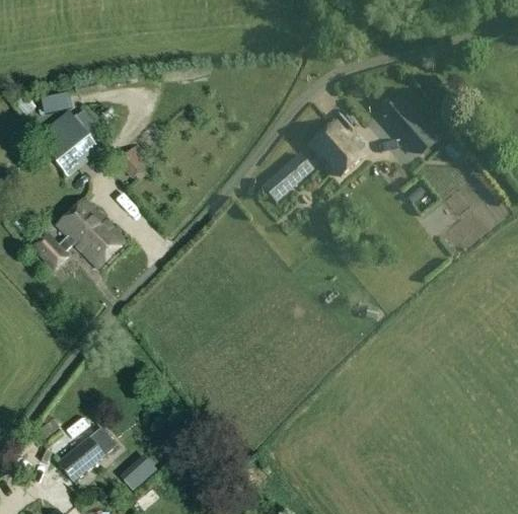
[(96,77),(76,81),(78,90),(98,86),(96,77)]
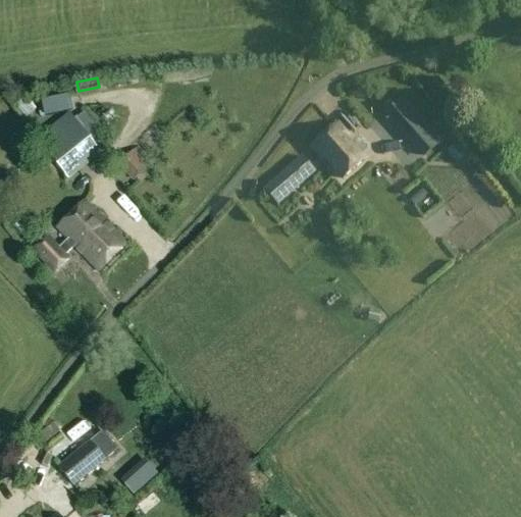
[(443,138),(404,95),(388,108),(427,152),(443,138)]
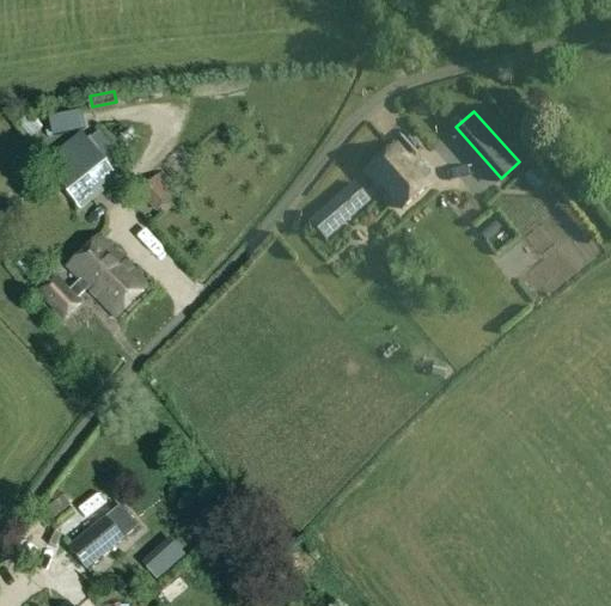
[(432,146),(453,135),(447,121),(426,130),(432,146)]
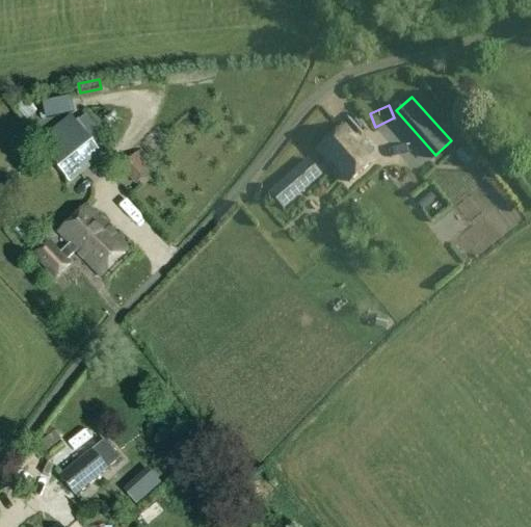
[(72,112),(36,137),(65,178),(100,152),(72,112)]
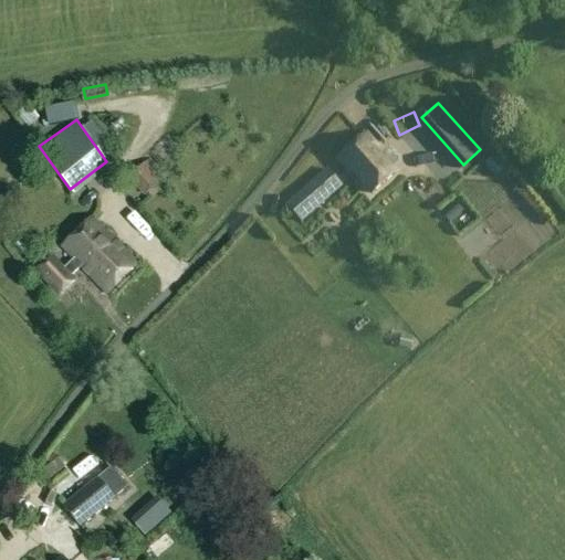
[(387,145),(399,139),(393,124),(380,128),(387,145)]
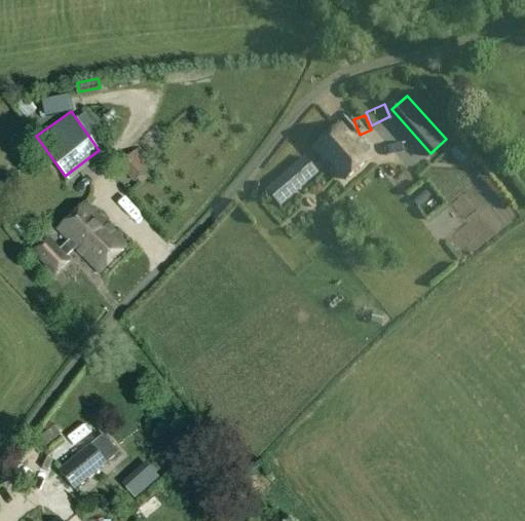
[(314,145),(325,156),(328,154),(347,176),(369,157),(349,135),(352,133),(342,120),(314,145)]
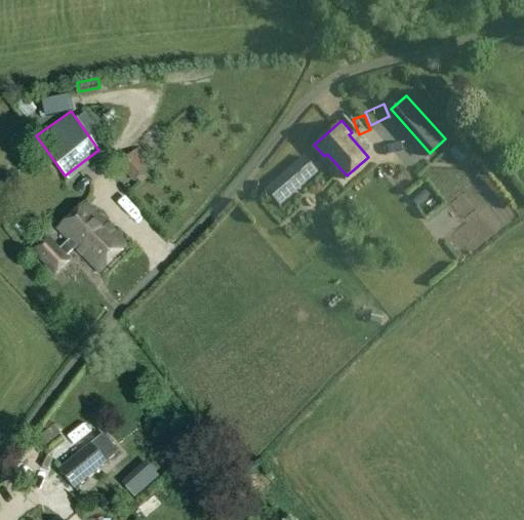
[(151,163),(135,147),(120,161),(134,177),(151,163)]
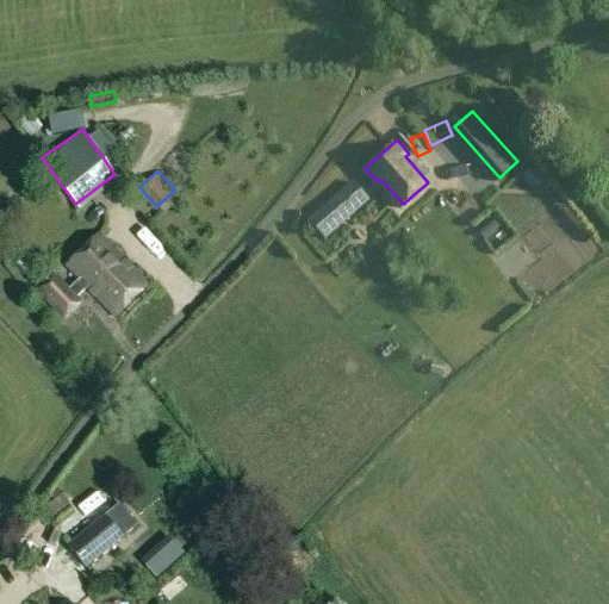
[(354,178),(309,217),(327,236),(371,197),(354,178)]
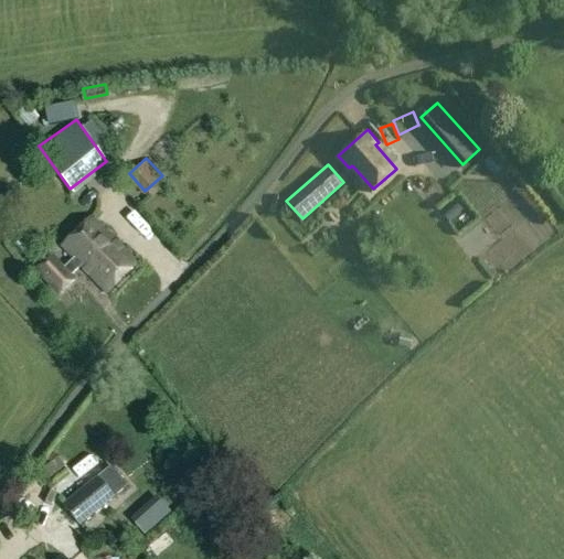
[(63,242),(75,254),(63,265),(52,253),(39,266),(61,289),(74,276),(71,272),(82,261),(108,289),(137,260),(93,214),(63,242)]
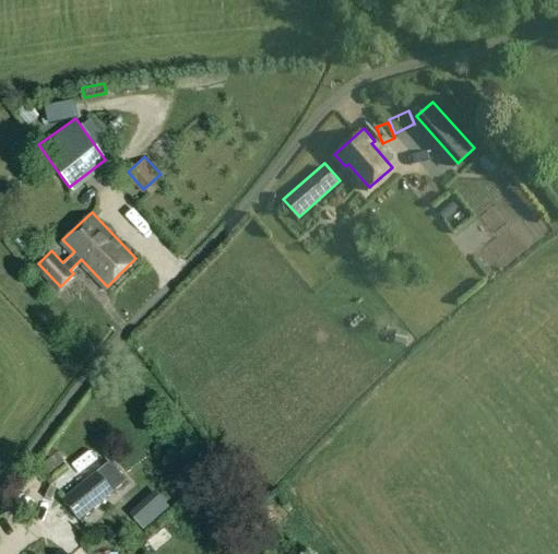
[(96,468),(62,496),(79,517),(127,478),(111,458),(97,469),(96,468)]
